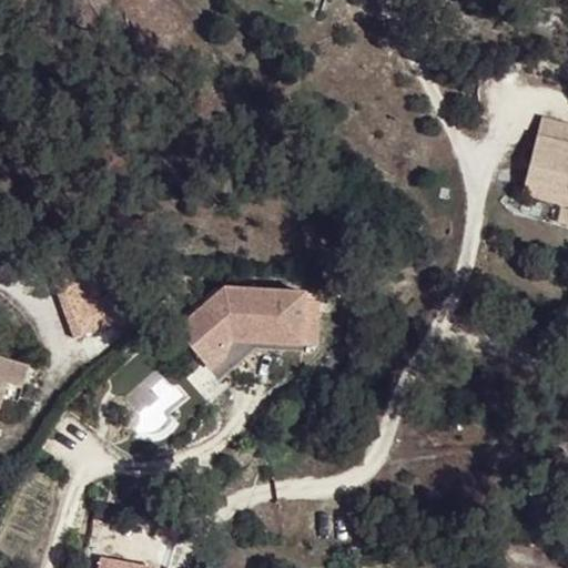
[(567,121),(543,115),(537,134),(567,141),(567,121)]
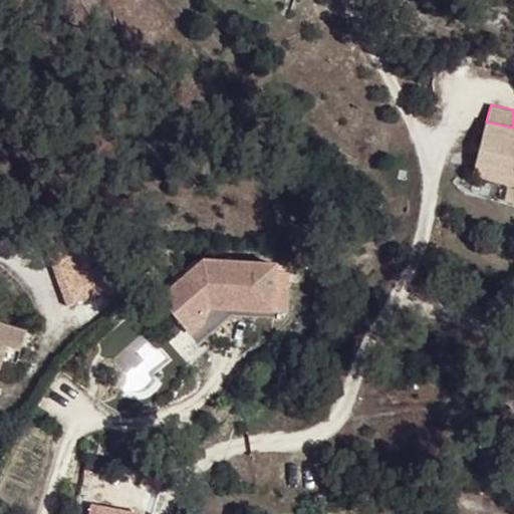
[(513,129),(486,121),(474,173),(513,183),(513,129)]
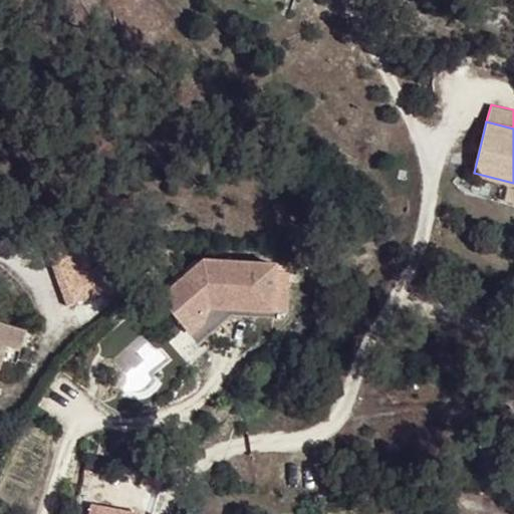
[(69,307),(114,290),(103,260),(88,266),(78,240),(48,252),(69,307)]
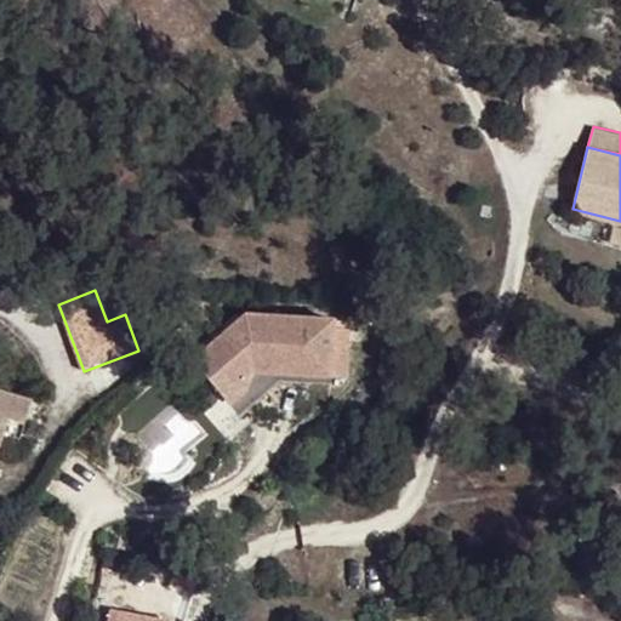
[(189,380),(220,419),(251,393),(325,399),(331,342),(244,336),(189,380)]
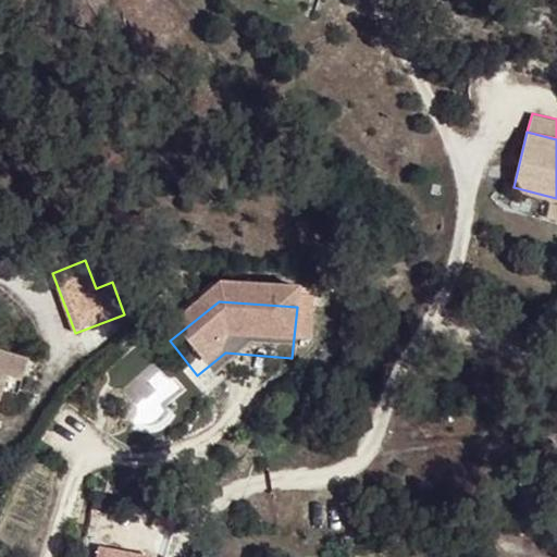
[(9,372),(21,376),(27,357),(0,347),(0,398),(3,388),(9,372)]
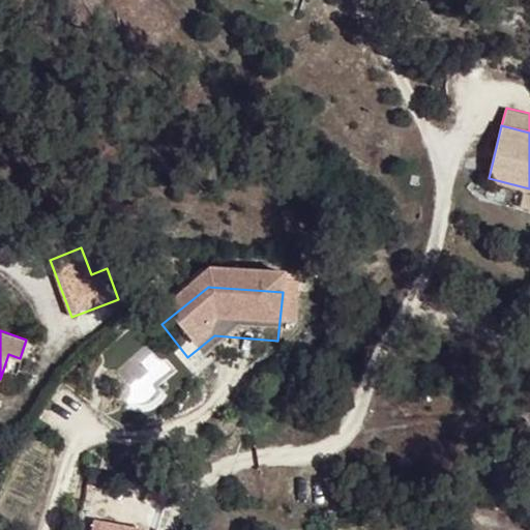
[(15,375),(20,358),(8,354),(3,370),(15,375)]
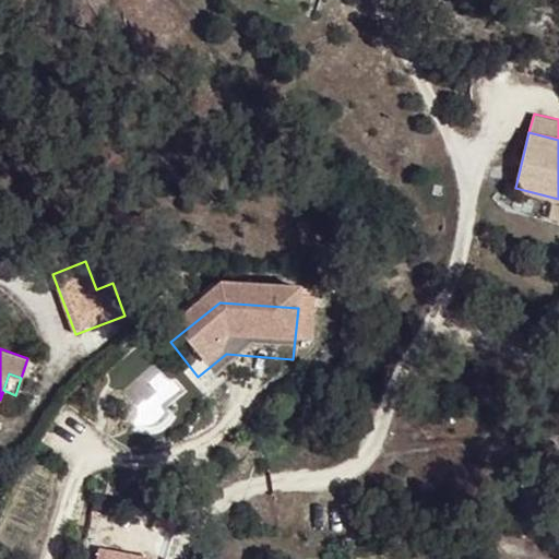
[(97,546),(94,558),(153,558),(154,556),(97,546)]
